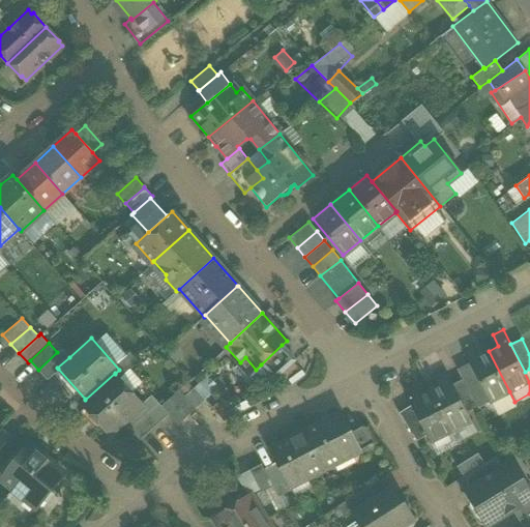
[(282,345),(261,364),(273,379),(295,359),(282,345)]
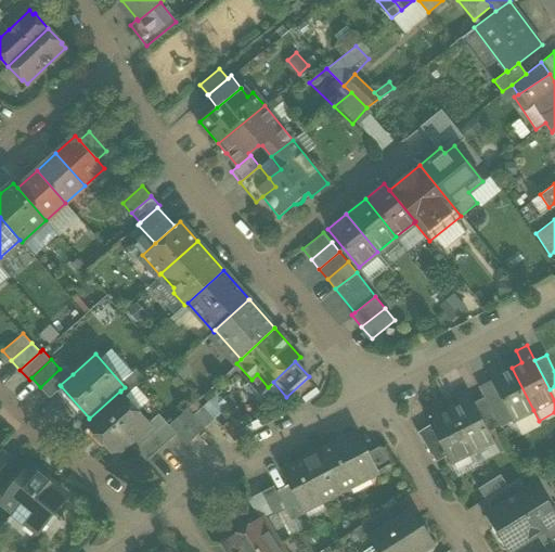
[(533,410),(512,368),(501,373),(494,361),(485,367),(491,381),(505,409),(494,414),(500,425),(501,426),(533,410)]
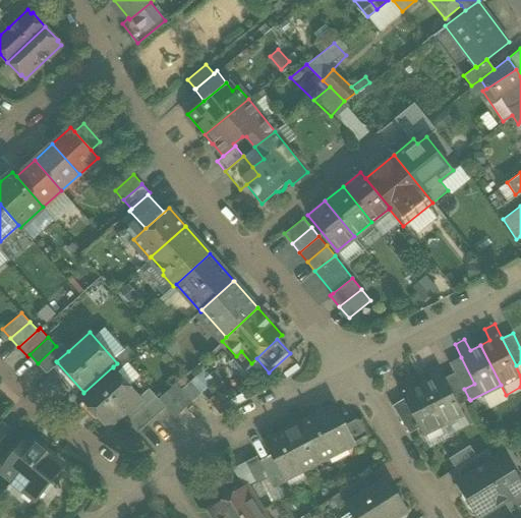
[(56,346),(38,363),(46,372),(57,362),(56,361),(68,351),(60,342),(56,346)]
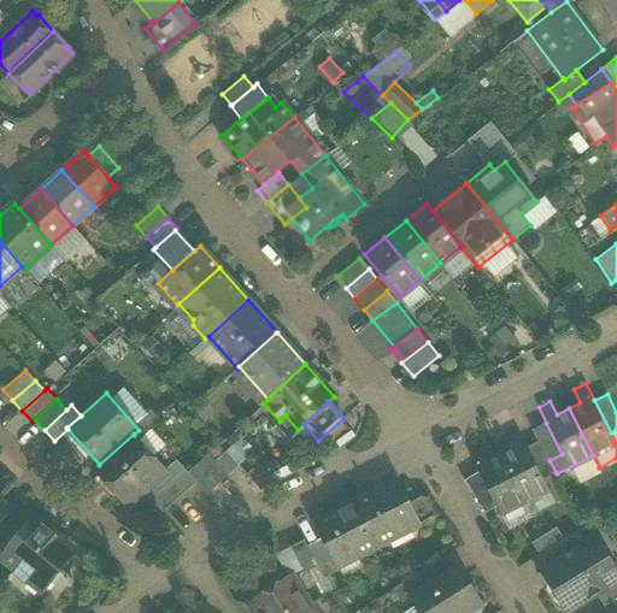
[(562,454),(546,423),(533,429),(539,440),(550,460),(562,454)]
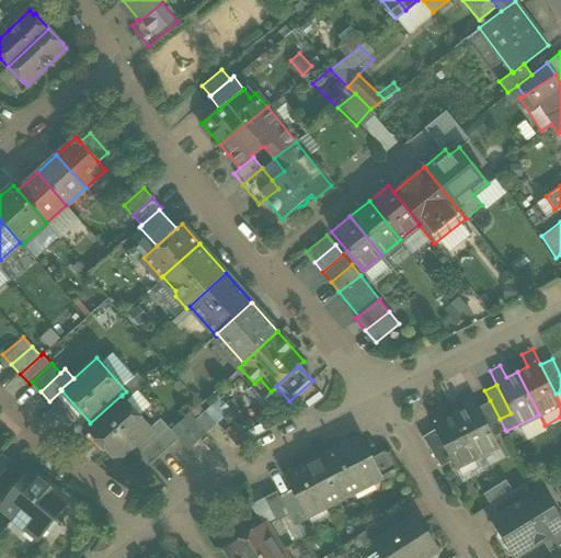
[(478,406),(470,390),(459,396),(466,408),(455,413),(477,456),(497,445),(493,435),(478,406)]
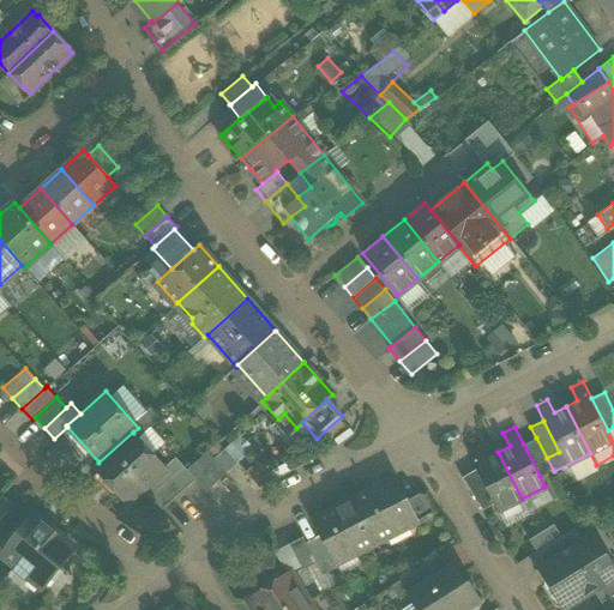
[(133,432),(98,463),(98,461),(94,466),(126,502),(143,487),(155,477),(164,467),(164,466),(133,433),(133,432)]
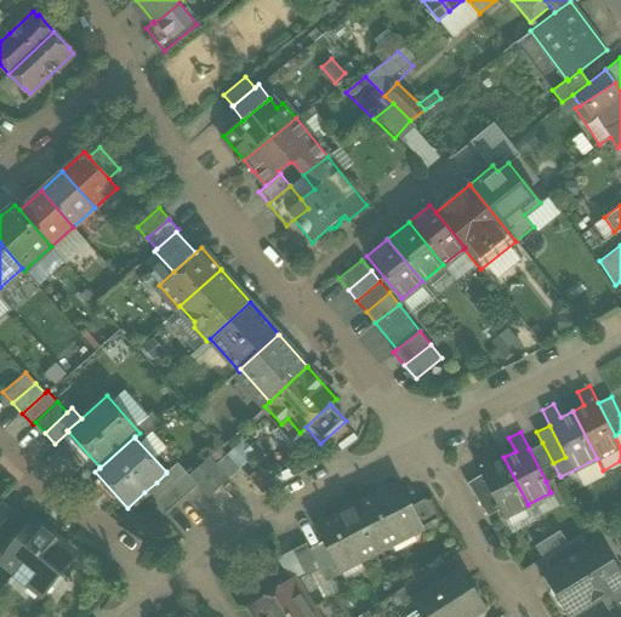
[(542,443),(529,449),(546,481),(559,475),(553,463),(542,443)]
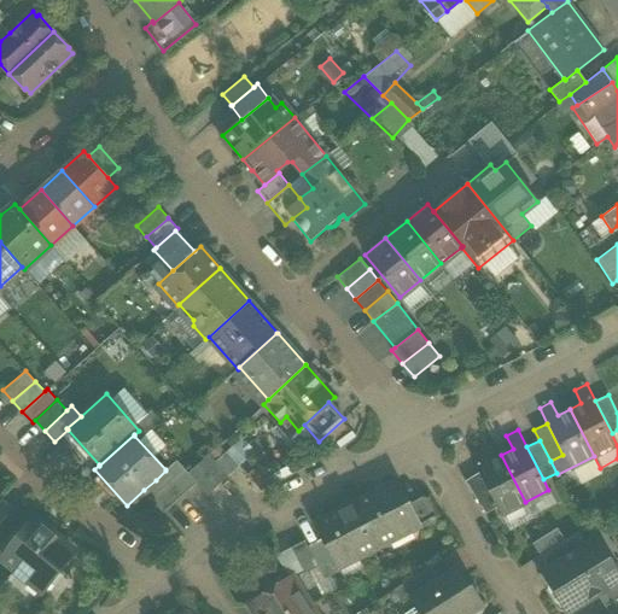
[(525,502),(501,455),(489,461),(482,448),(471,454),(479,471),(497,506),(502,514),(525,502)]
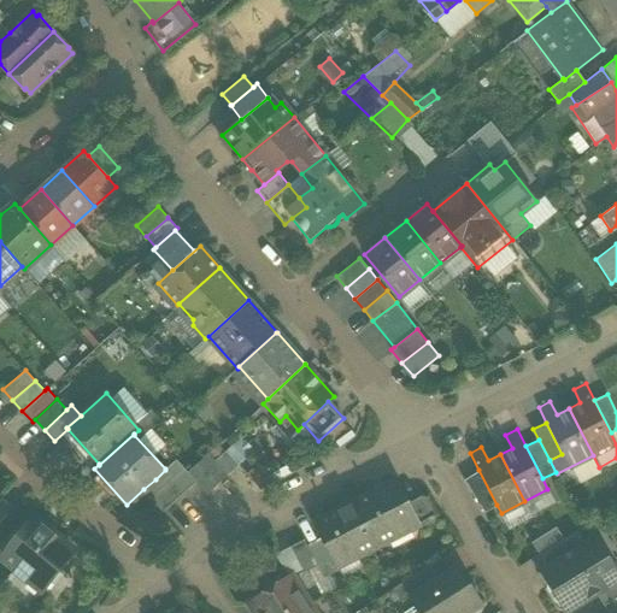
[(238,465),(224,451),(216,459),(228,473),(238,465)]
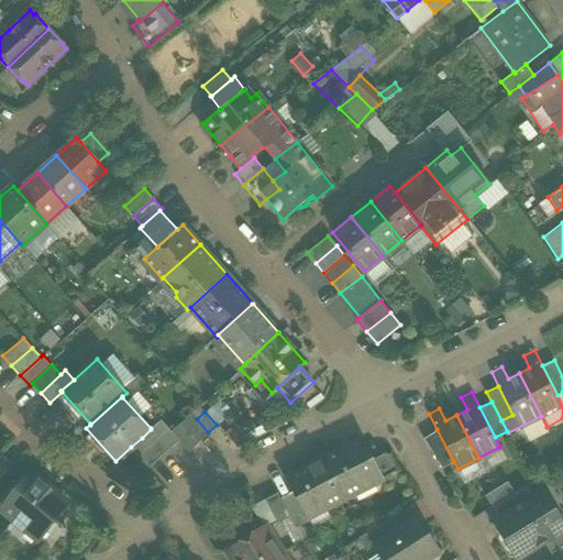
[(190,413),(180,421),(198,441),(208,432),(197,419),(190,413)]
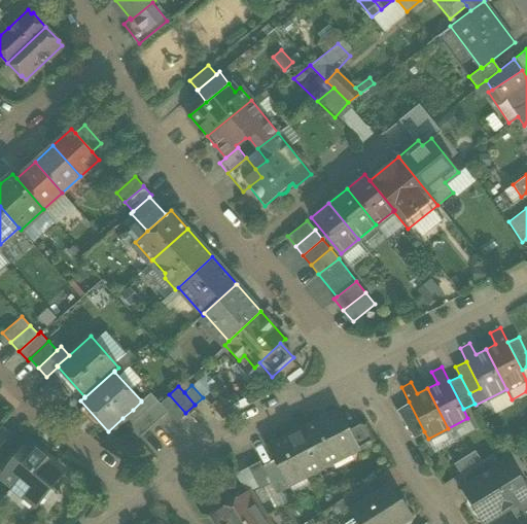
[(160,403),(150,392),(141,400),(141,402),(142,402),(159,419),(167,412),(160,403)]
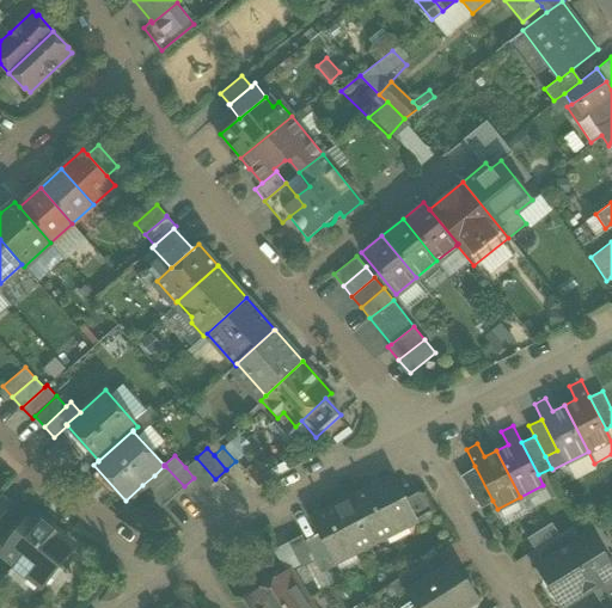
[(196,458),(185,467),(194,478),(204,490),(215,479),(196,458)]
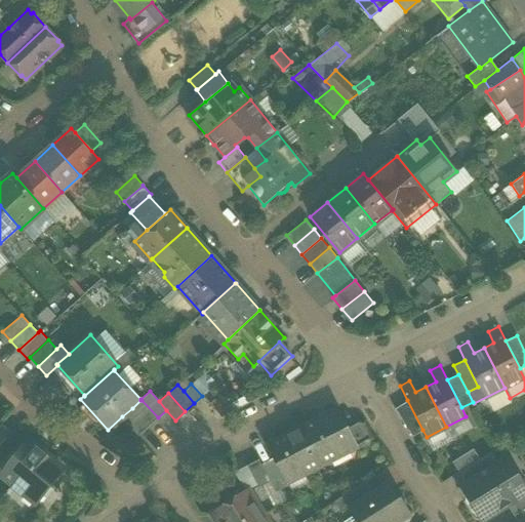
[(142,400),(140,400),(132,408),(149,426),(158,417),(142,400)]
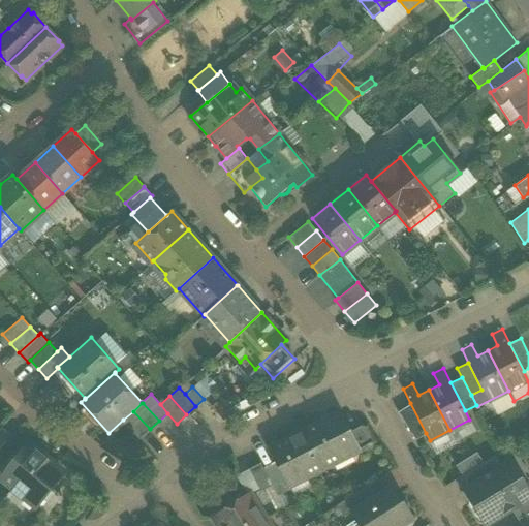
[(410,403),(398,411),(415,439),(426,433),(410,403)]
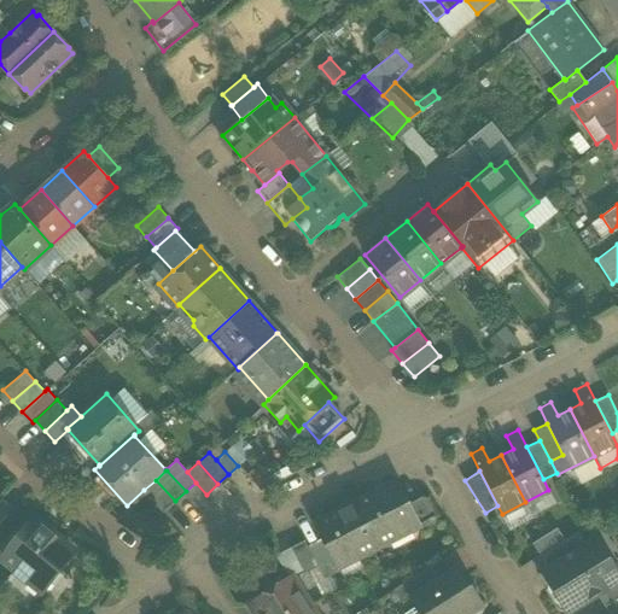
[(175,501),(156,480),(144,490),(163,512),(175,501)]
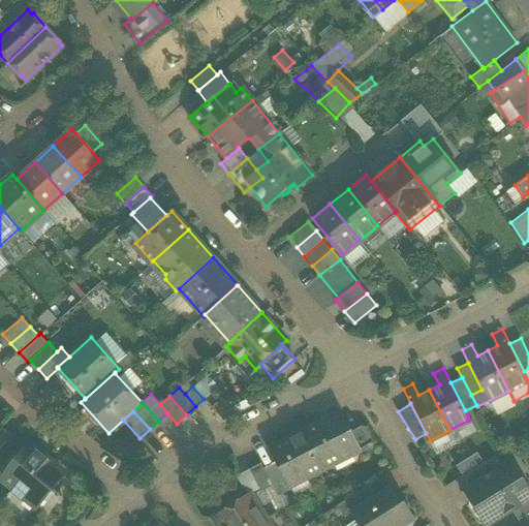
[(333,415),(305,430),(321,463),(355,445),(356,445),(348,431),(342,419),(333,415)]
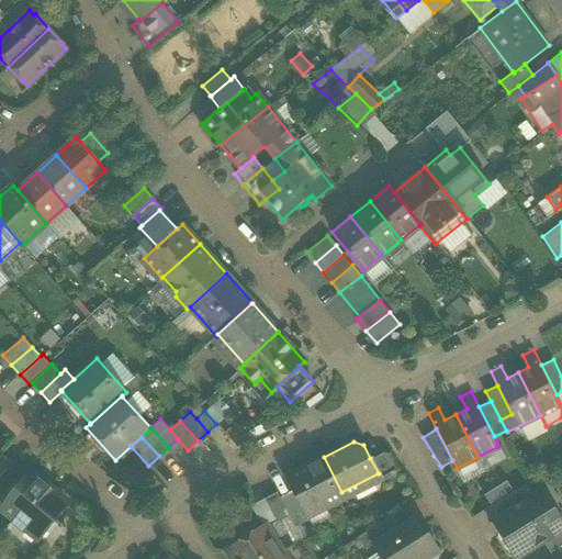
[(383,450),(370,458),(379,473),(378,473),(380,478),(397,469),(390,451),(383,450)]
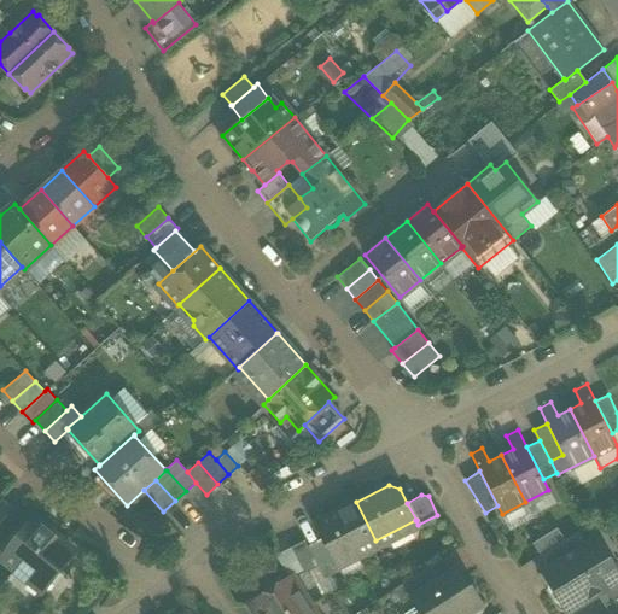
[(1,497),(0,500),(0,521),(13,507),(1,497)]
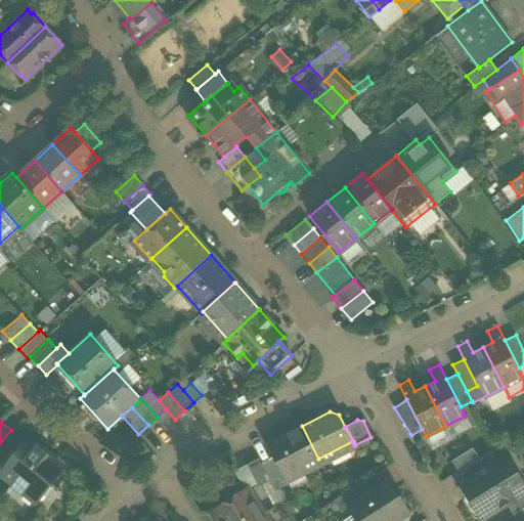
[(302,426),(267,444),(274,457),(285,476),(286,476),(318,459),(302,426)]
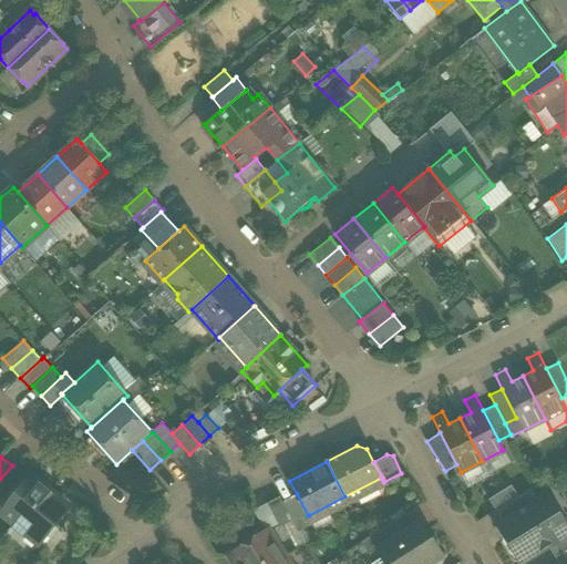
[(68,505),(32,477),(2,512),(14,522),(11,526),(22,536),(26,532),(38,542),(68,505)]
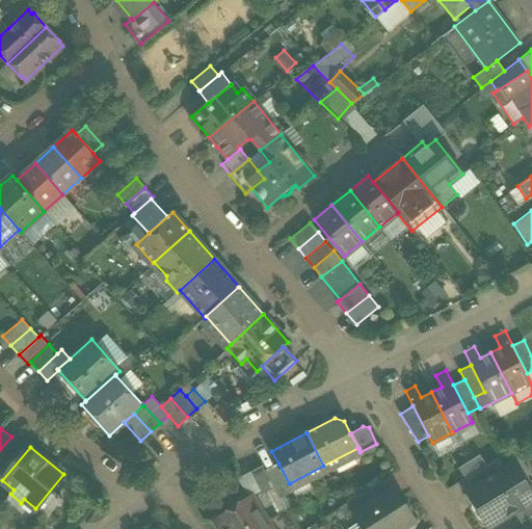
[(479,454),(458,468),(464,478),(485,465),(479,454)]
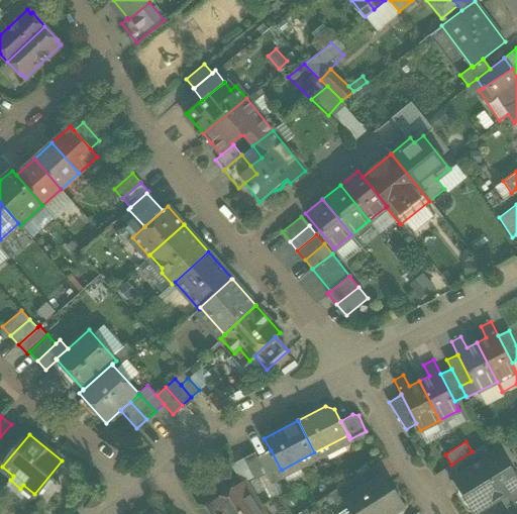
[(472,451),(451,465),(458,475),(489,455),(483,444),(472,451)]
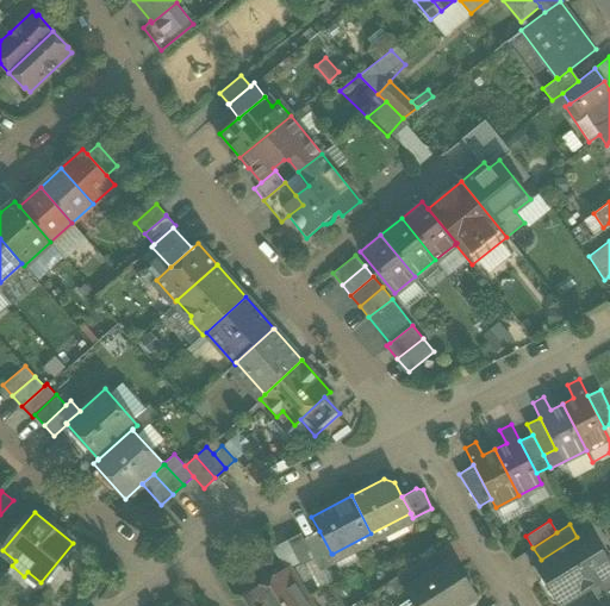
[(319,531),(304,538),(313,558),(319,569),(336,561),(332,554),(331,554),(319,531)]
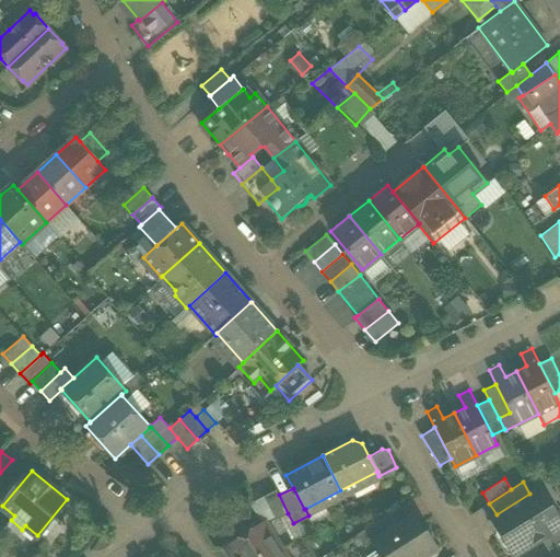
[(497,514),(490,518),(498,531),(499,530),(514,555),(541,538),(559,526),(559,520),(539,488),(529,494),(497,514)]
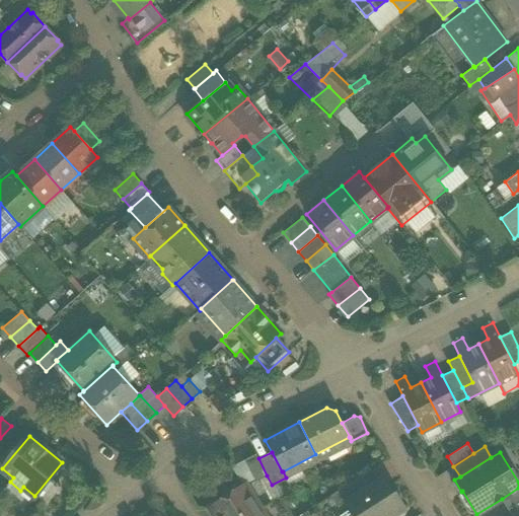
[(255,453),(243,460),(253,480),(254,482),(267,475),(258,458),(255,453)]
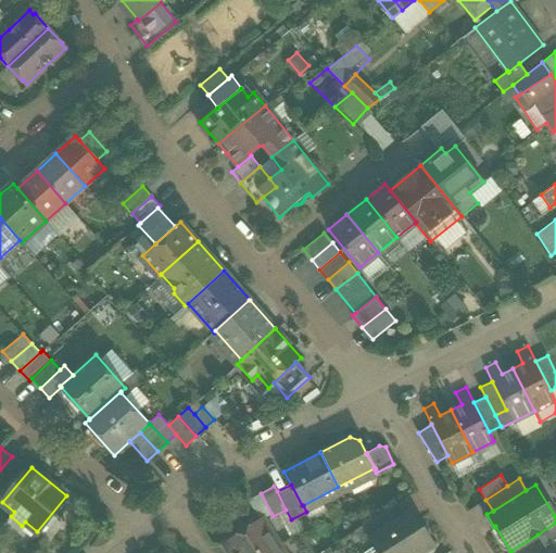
[(261,493),(248,500),(260,519),(261,518),(272,514),(261,493)]
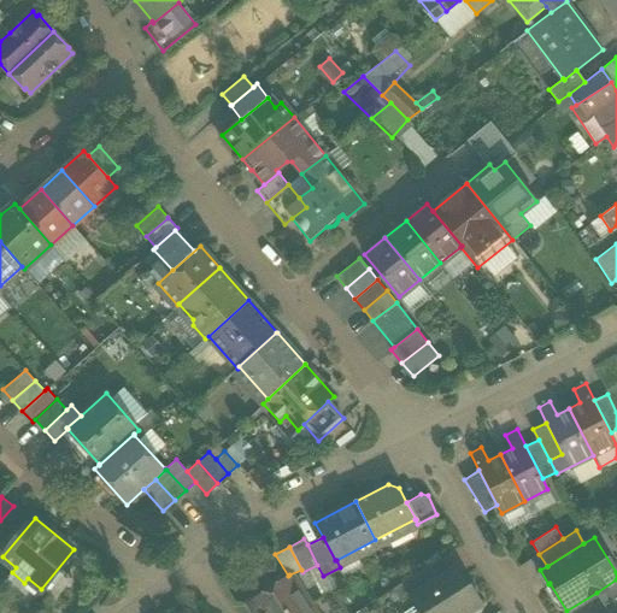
[(429,565),(392,588),(400,601),(409,596),(409,595),(436,577),(429,565)]
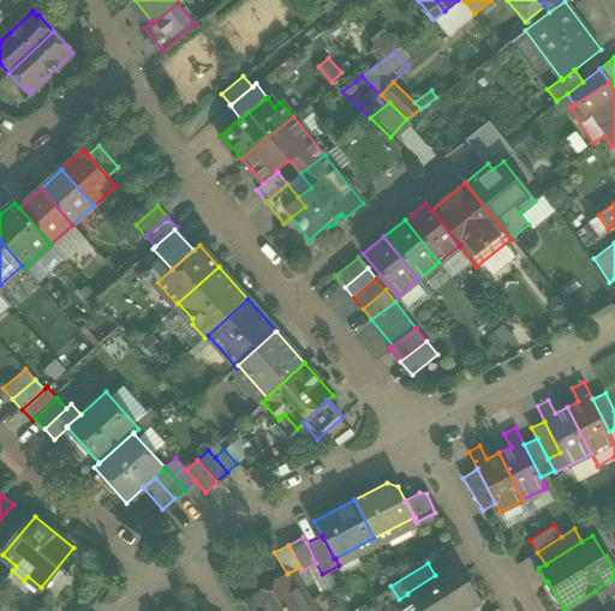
[(435,575),(407,593),(407,594),(413,603),(418,610),(467,610),(482,603),(460,570),(453,575),(447,568),(435,575)]
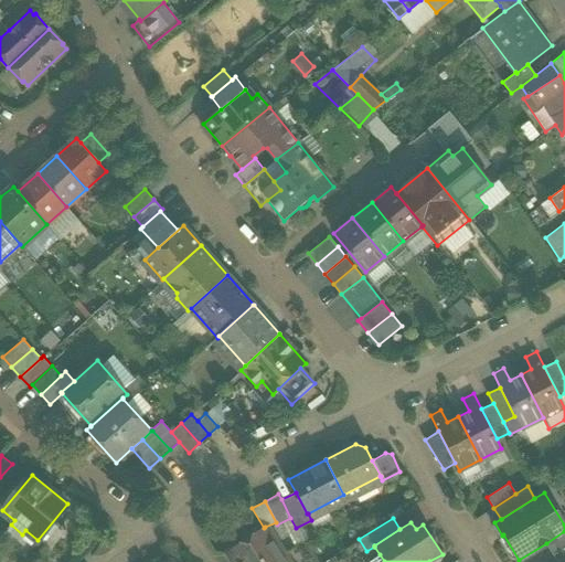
[(264,528),(227,551),(235,561),(267,561),(283,553),(265,527),(264,528)]
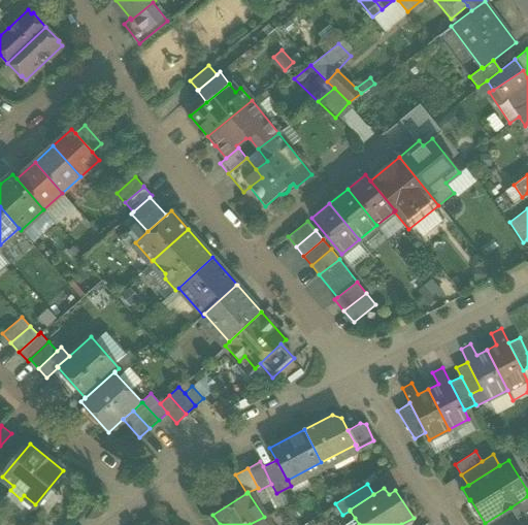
[(527,496),(510,507),(517,518),(527,510),(527,496)]
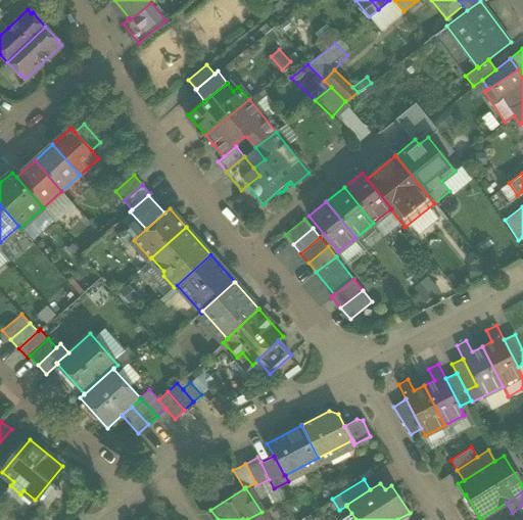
[(522,519),(522,505),(512,513),(516,519),(522,519)]
